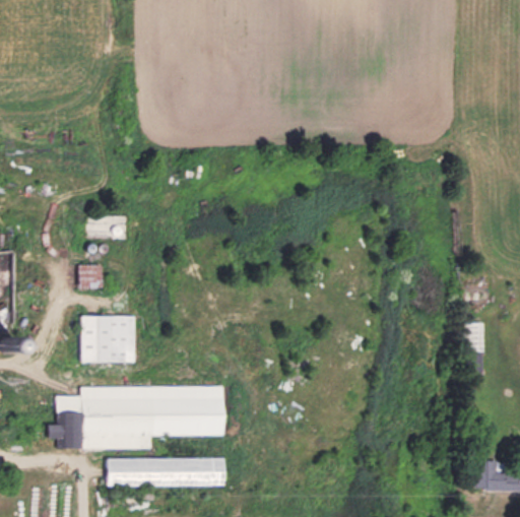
[(0,253),(0,330),(13,330),(13,253),(0,253)]
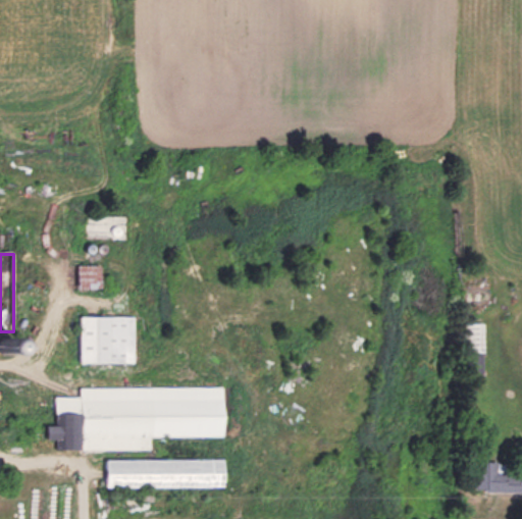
[(80,266),(80,290),(103,290),(103,266),(80,266)]
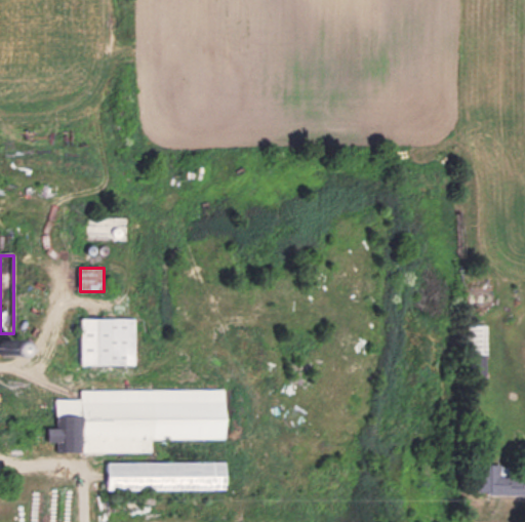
[(82,318),(82,366),(136,366),(136,318),(82,318)]
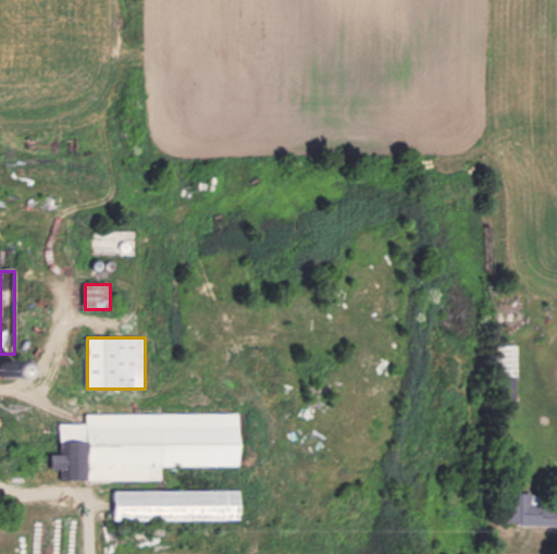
[(240,467),(240,414),(85,414),(85,425),(60,425),(60,454),(53,454),(53,481),(163,480),(163,467),(240,467)]
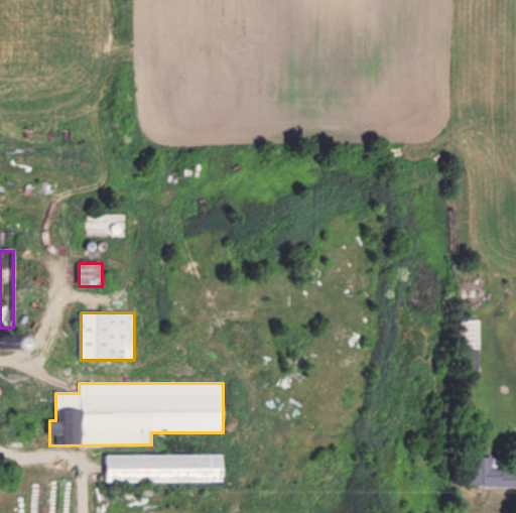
[(224,454),(107,454),(107,482),(224,482),(224,454)]
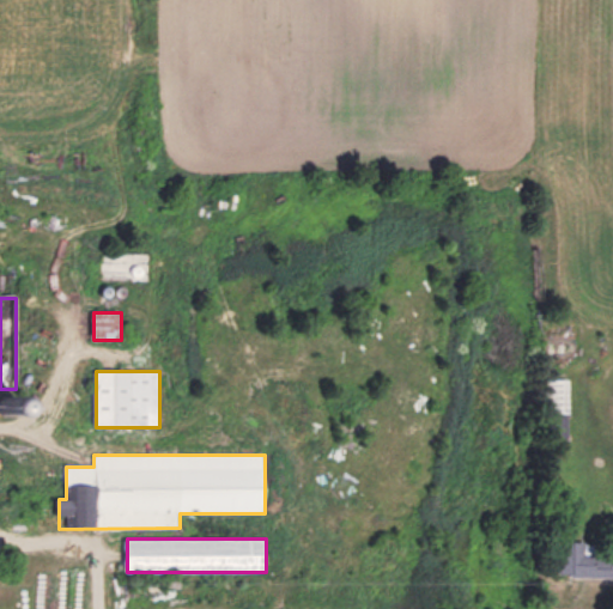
[(612,580),(612,558),(594,558),(594,543),(559,543),(559,580),(612,580)]
